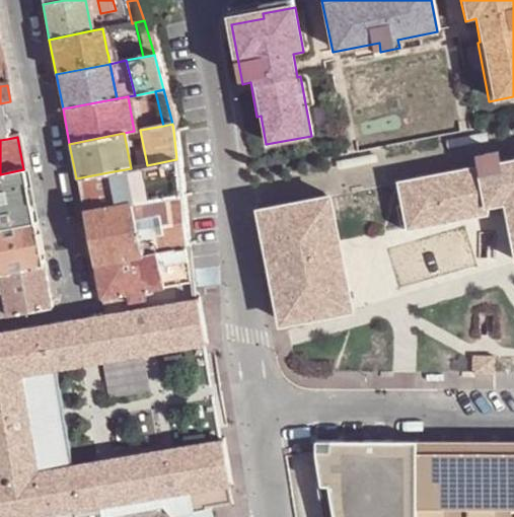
[(513,159),(496,163),(494,152),(472,155),(478,175),(405,189),(409,211),(401,212),(393,213),(398,237),(486,221),(485,214),(503,211),(505,219),(510,218),(513,231),(507,232),(512,256),(513,255),(513,159)]
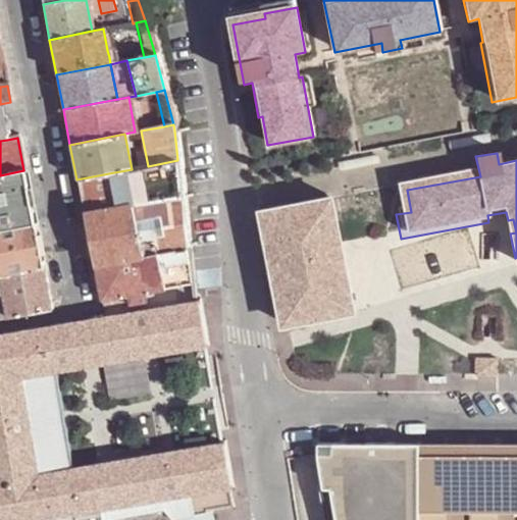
[(132,169),(114,172),(120,206),(181,194),(177,160),(148,166),(132,169)]
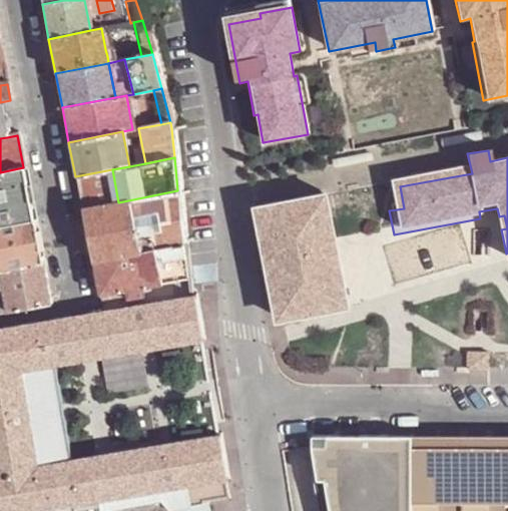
[(0,227),(33,221),(23,167),(0,172),(0,227)]
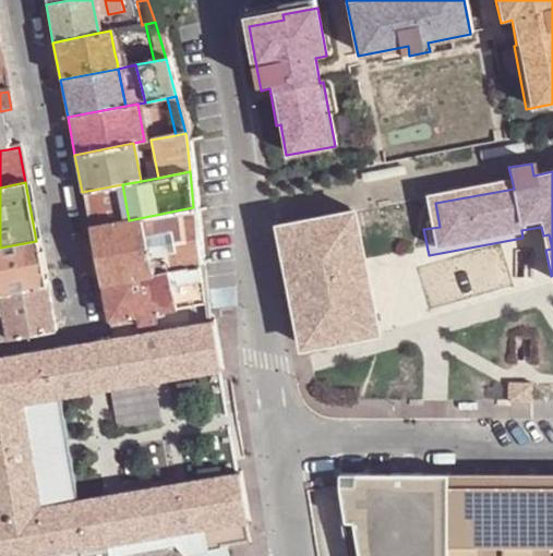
[(122,184),(82,192),(88,228),(129,220),(122,184)]
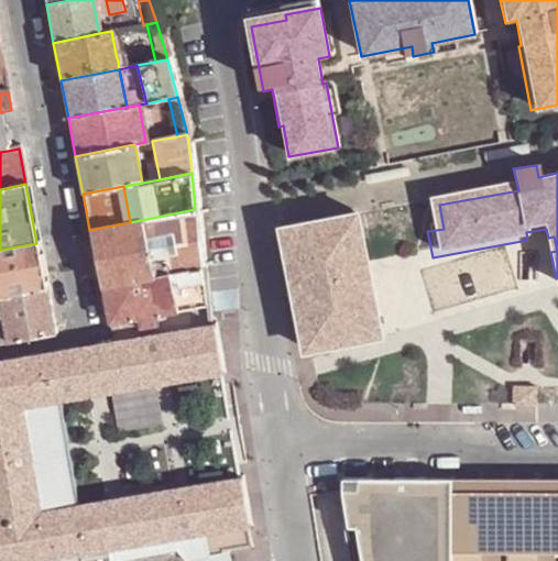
[(444,229),(439,205),(431,206),(436,230),(444,229)]
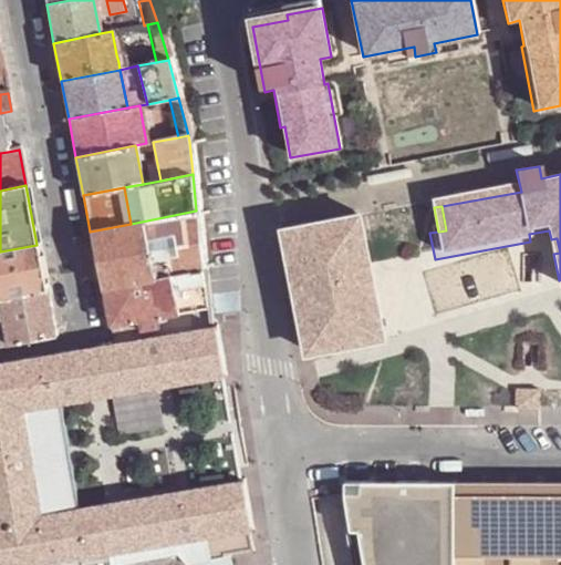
[(203,270),(196,211),(131,224),(90,232),(101,289),(170,276),(203,270)]
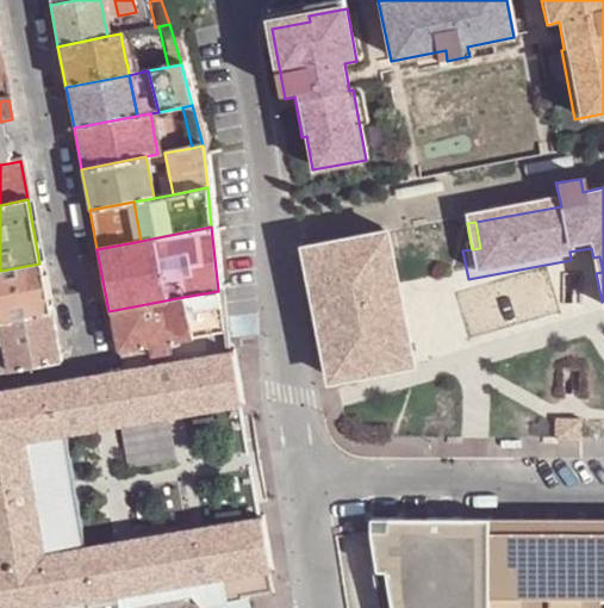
[(404,366),(379,231),(304,246),(331,385),(372,372),(373,377),(404,366)]
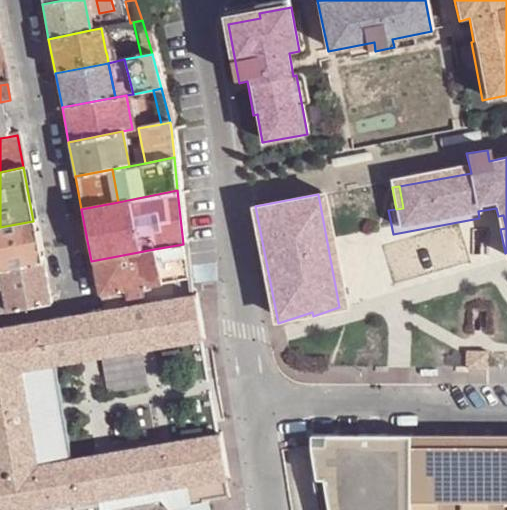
[(41,263),(33,221),(0,227),(0,271),(41,263)]
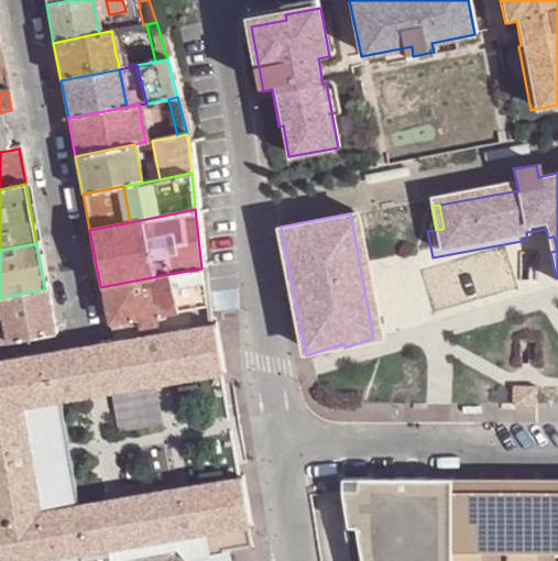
[(206,306),(201,268),(170,274),(176,311),(206,306)]
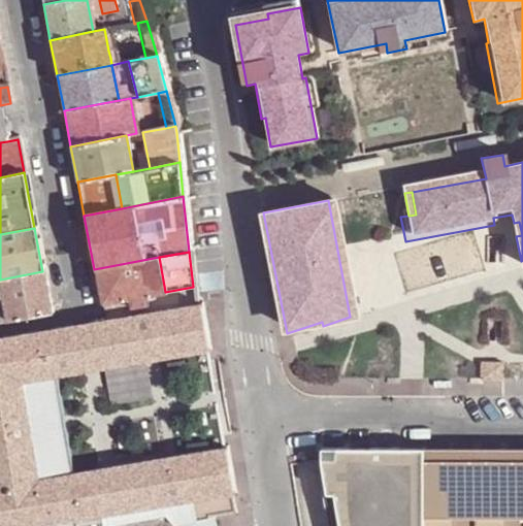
[(94,269),(100,305),(129,299),(165,292),(159,257),(94,269)]
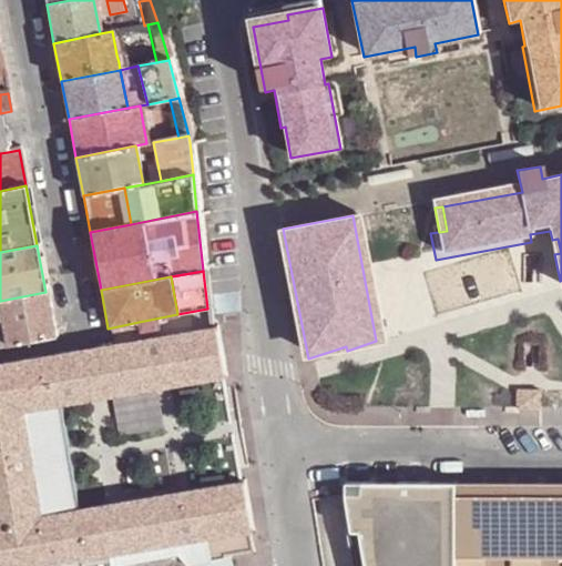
[(9,349),(54,339),(49,309),(46,292),(0,301),(9,349)]
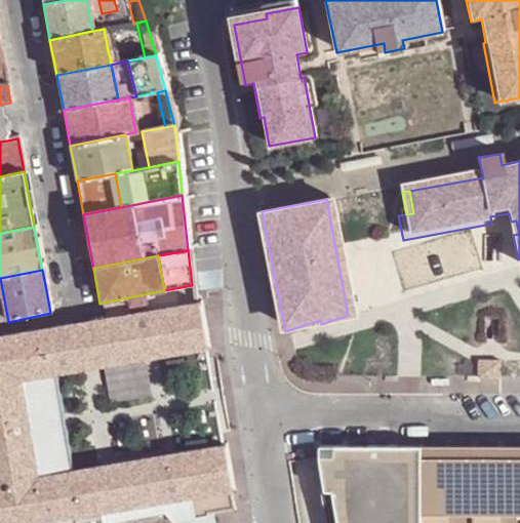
[(0,323),(8,322),(0,278),(0,323)]
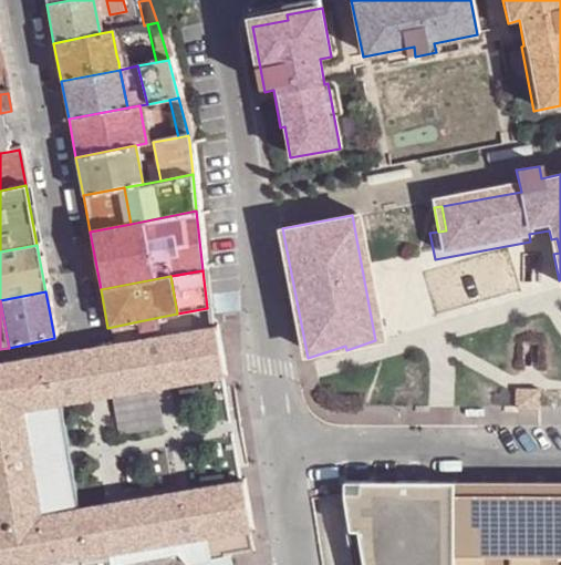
[(142,340),(138,321),(107,328),(112,345),(142,340)]
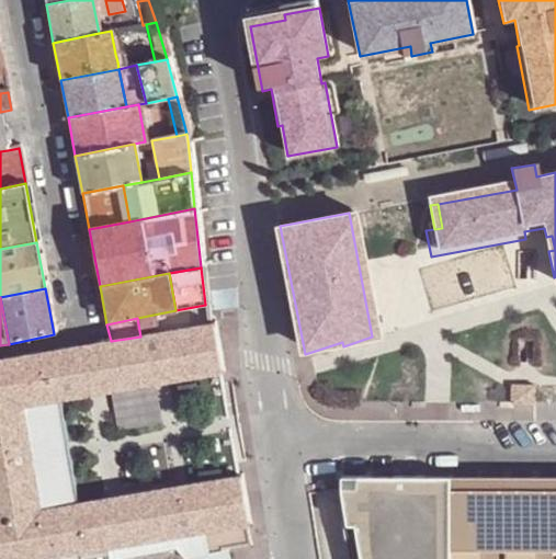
[(219,372),(212,324),(140,337),(111,341),(0,361),(0,558),(126,558),(176,549),(177,555),(179,557),(193,555),(191,534),(247,525),(239,476),(40,512),(20,407),(219,372)]
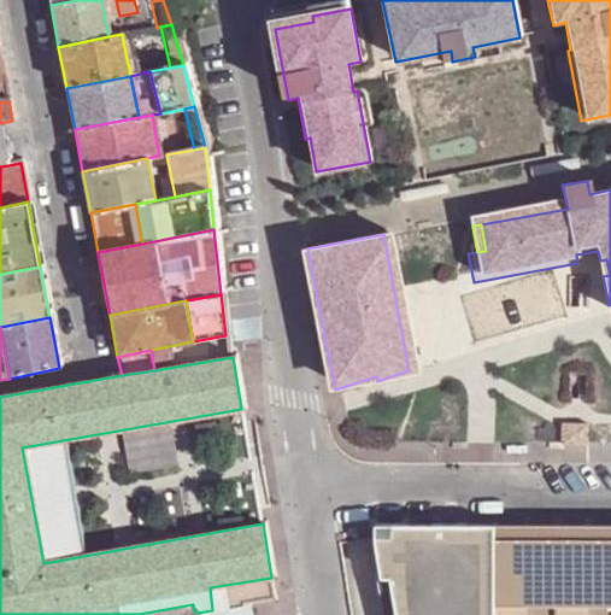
[(335,390),(377,381),(376,376),(335,390)]
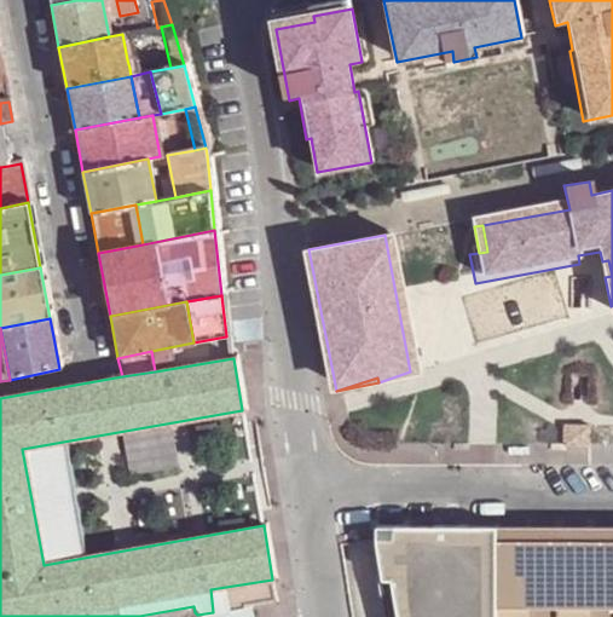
[(612,616),(612,526),(607,526),(372,529),(372,545),(379,583),(387,583),(393,616),(612,616)]
